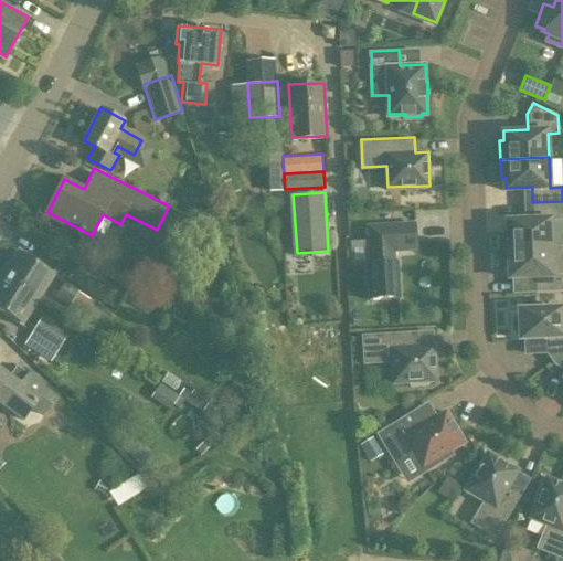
[(562,201),(532,202),(533,218),(507,219),(508,229),(503,229),(505,247),(552,245),(551,222),(562,221),(562,201)]
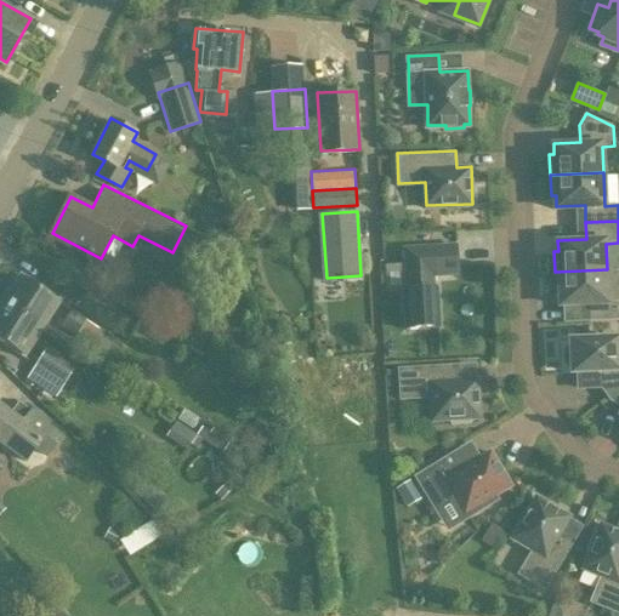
[(405,246),(408,289),(404,289),(407,328),(439,325),(437,286),(433,286),(433,274),(459,273),(456,243),(405,246)]
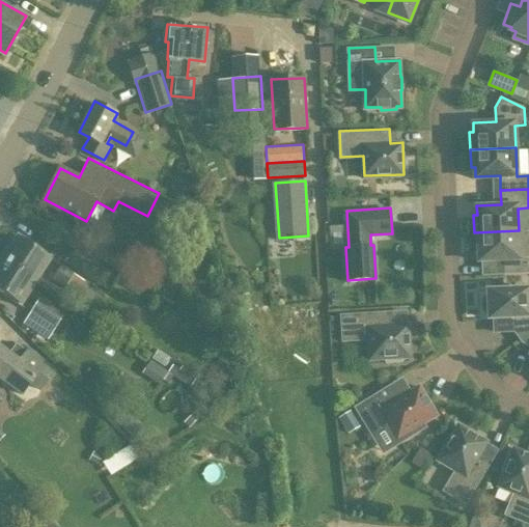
[(528,257),(520,258),(519,230),(474,232),(475,250),(478,250),(479,259),(503,258),(504,273),(528,271),(528,257)]
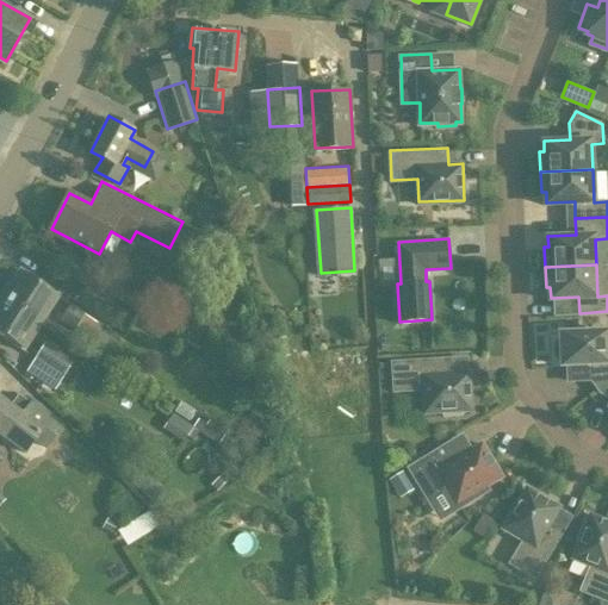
[(22,270),(4,298),(42,322),(60,295),(22,270)]
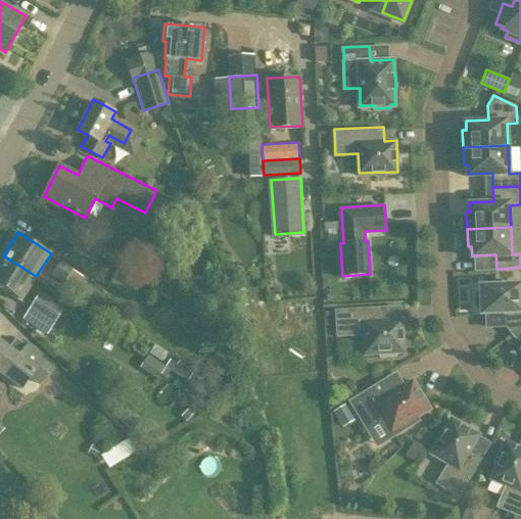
[(36,276),(3,255),(0,260),(0,285),(20,299),(36,276)]
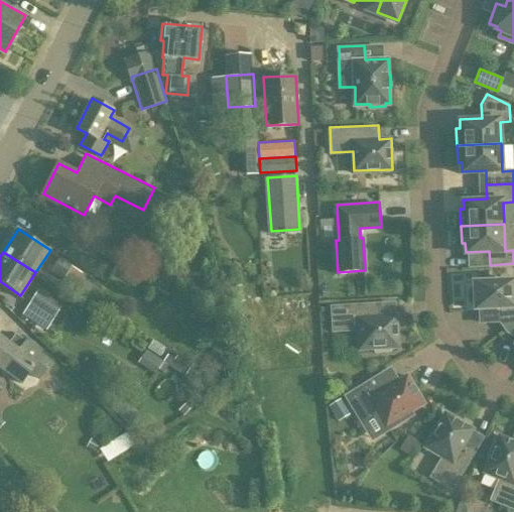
[(51,269),(65,277),(65,276),(76,283),(84,271),(73,264),(74,264),(60,256),(51,269)]
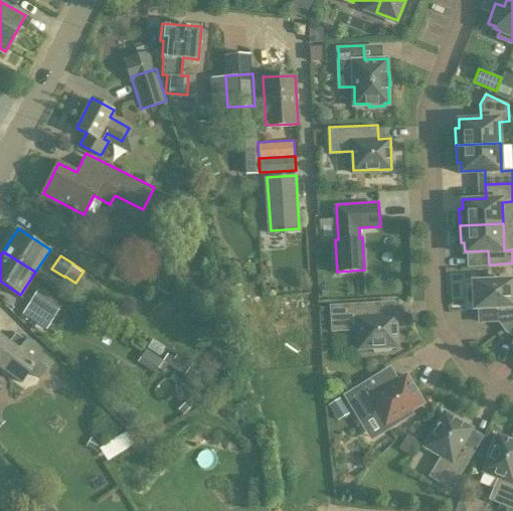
[(504,328),(512,322),(512,279),(473,281),(473,285),(471,285),(469,289),(468,294),(469,299),(472,303),(474,303),(475,307),(498,306),(499,320),(504,328)]
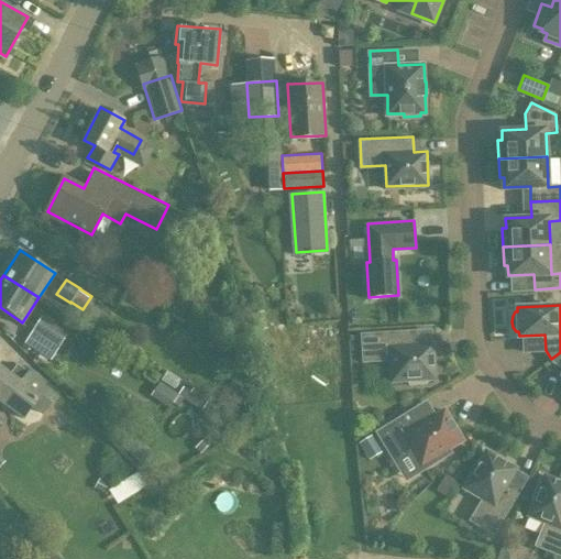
[(68,332),(42,315),(25,341),(52,359),(68,332)]
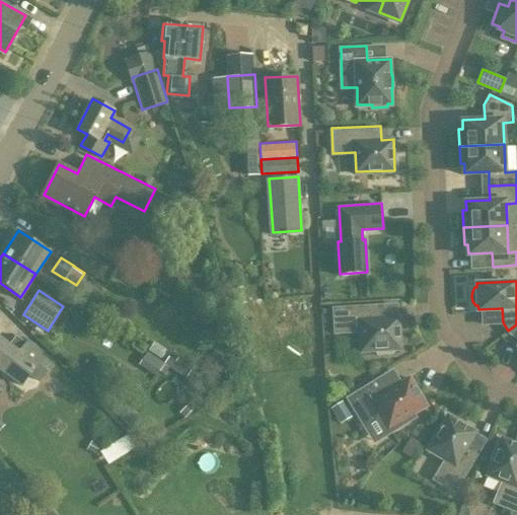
[(380,303),(334,306),(335,332),(361,329),(362,349),(377,348),(377,352),(394,351),(394,347),(400,347),(398,315),(381,316),(380,303)]
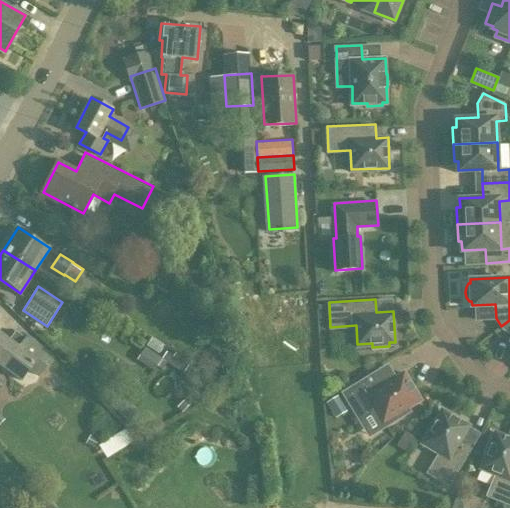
[(509,320),(501,326),(503,328),(509,330),(509,320)]
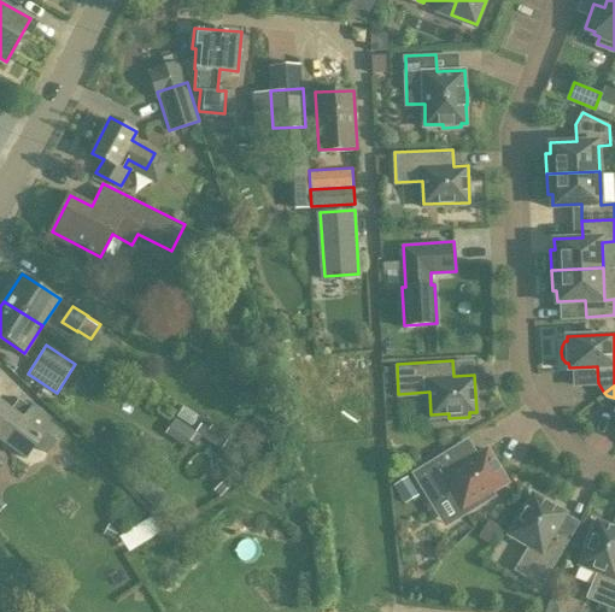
[(0,439),(27,459),(36,445),(47,453),(66,427),(34,402),(31,406),(19,396),(11,409),(0,400),(0,439)]
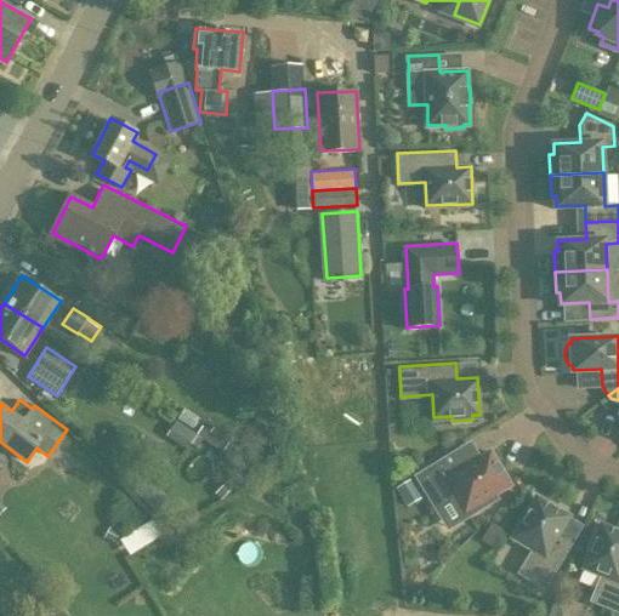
[(199,433),(227,449),(236,433),(209,417),(199,433)]
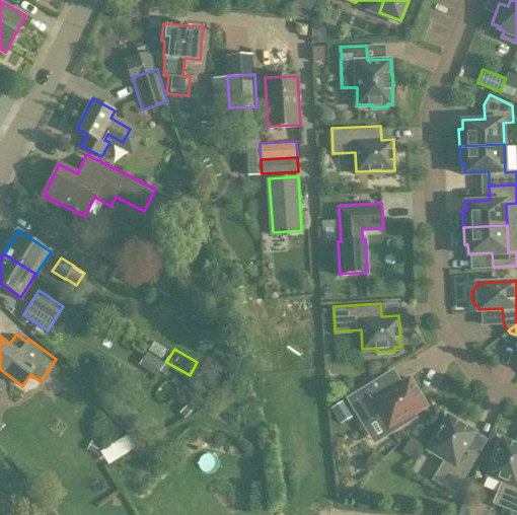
[(154,374),(163,368),(152,352),(143,358),(154,374)]
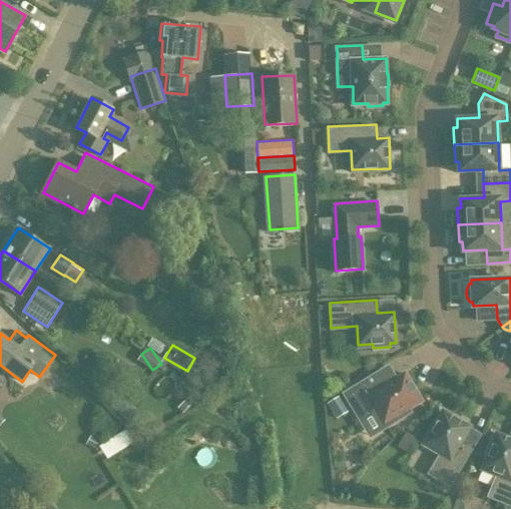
[(410,408),(423,400),(406,372),(380,387),(373,375),(345,392),(360,418),(376,409),(384,423),(395,417),(397,420),(412,411),(410,408)]
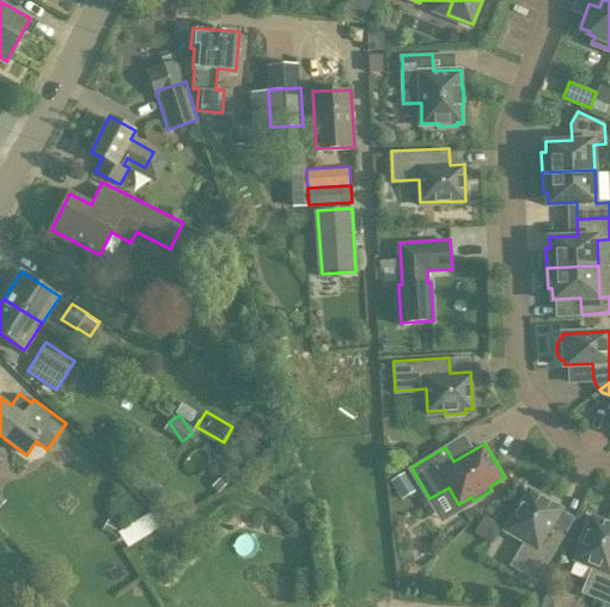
[(525,539),(511,563),(537,578),(565,533),(550,525),(561,507),(530,488),(506,527),(525,539)]
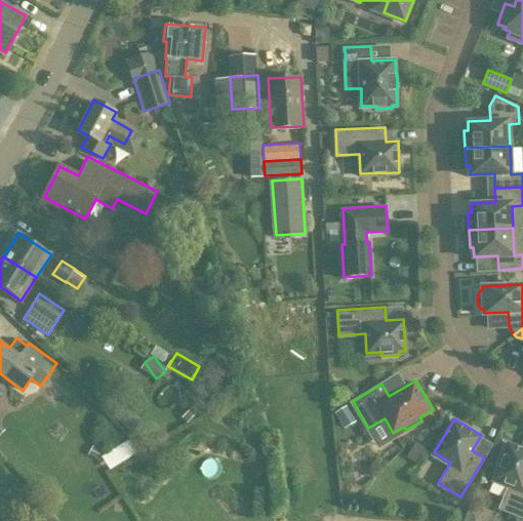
[(522,447),(509,442),(506,448),(503,447),(496,463),(499,465),(494,478),(509,484),(499,507),(522,516),(522,447)]
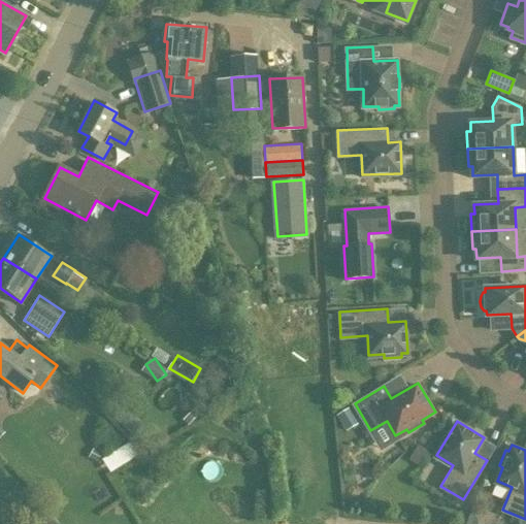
[(58,523),(52,515),(39,523),(58,523)]
